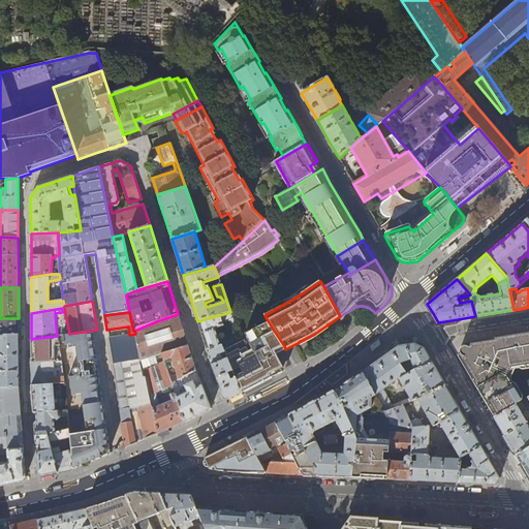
[(230,312),(197,321),(203,337),(207,349),(221,346),(216,329),(223,327),(222,322),(228,320),(230,328),(236,325),(230,312)]
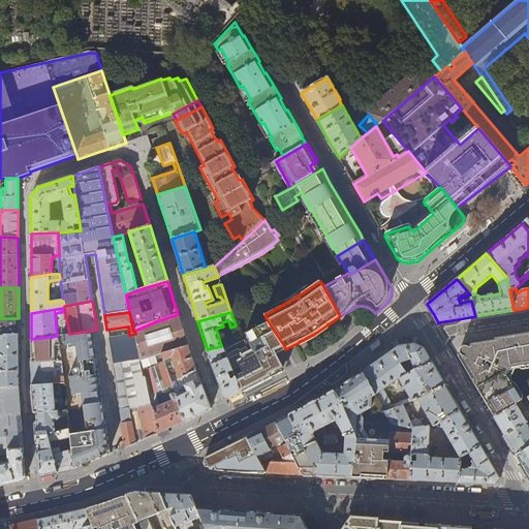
[(185,335),(178,314),(156,321),(134,331),(135,334),(142,362),(162,354),(188,346),(185,335)]
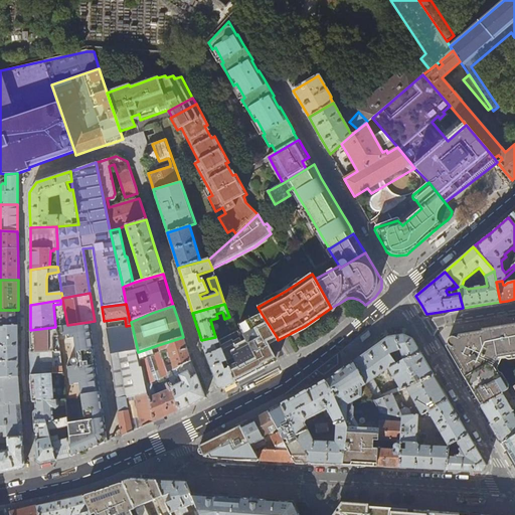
[(18,310),(0,310),(0,325),(18,326),(18,317),(18,310)]
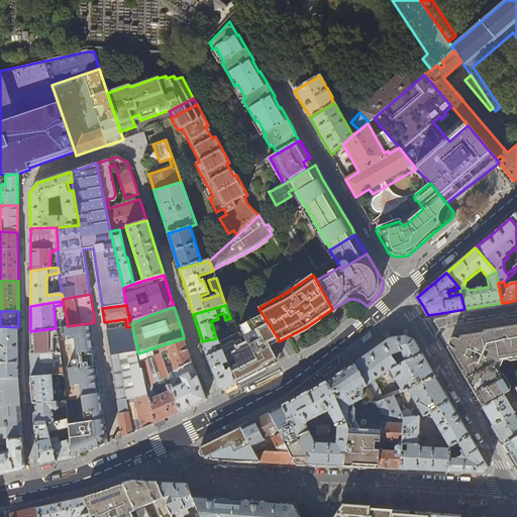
[(272,366),(278,363),(270,346),(269,343),(278,338),(263,315),(239,326),(242,331),(219,343),(237,384),(256,374),(266,369),(264,366),(269,364),(269,365),(272,366)]
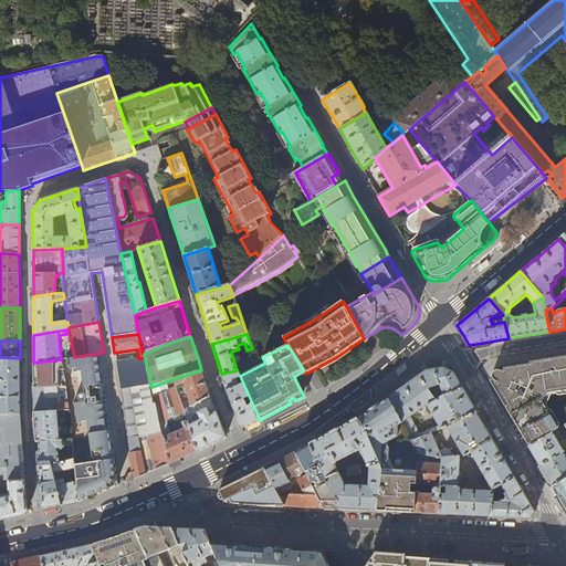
[(117,485),(97,354),(74,357),(62,359),(63,364),(63,368),(73,366),(74,371),(81,371),(84,396),(83,394),(82,392),(80,392),(77,395),(76,396),(77,398),(79,400),(73,400),(77,423),(87,422),(93,462),(75,465),(76,483),(77,502),(84,500),(117,485)]
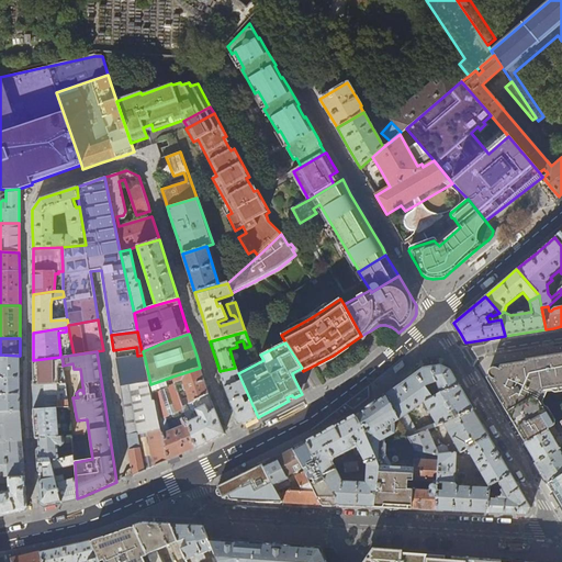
[(518,374),(515,369),(514,366),(514,362),(514,360),(499,362),(492,363),(492,367),(490,368),(490,369),(489,371),(489,373),(489,374),(490,375),(491,378),(489,382),(495,394),(503,407),(561,373),(561,351),(551,353),(557,364),(524,384),(525,386),(519,390),(513,378),(518,374)]
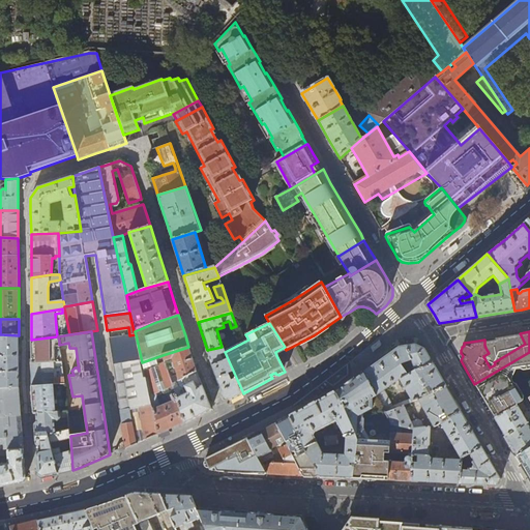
[(525,344),(520,333),(501,336),(484,340),(484,342),(484,345),(486,348),(489,353),(483,356),(490,367),(495,364),(494,362),(525,344)]
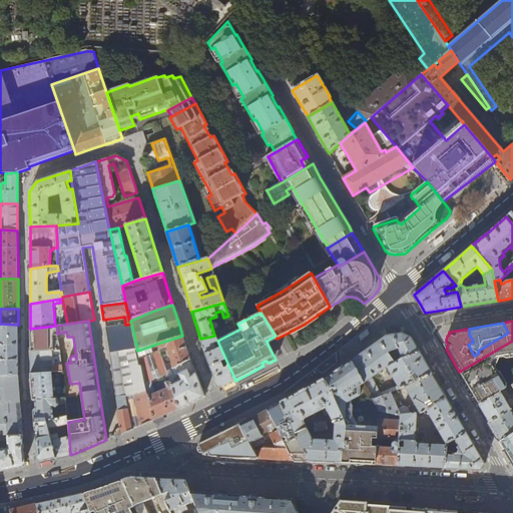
[(18,325),(0,324),(0,375),(18,375),(18,350),(18,325)]
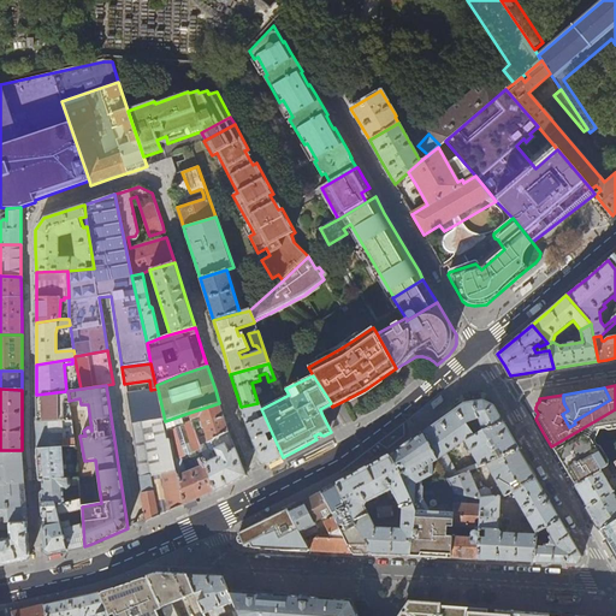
[(164,513),(169,510),(184,504),(171,440),(169,440),(165,421),(158,389),(150,390),(131,392),(126,394),(146,520),(159,515),(164,513)]
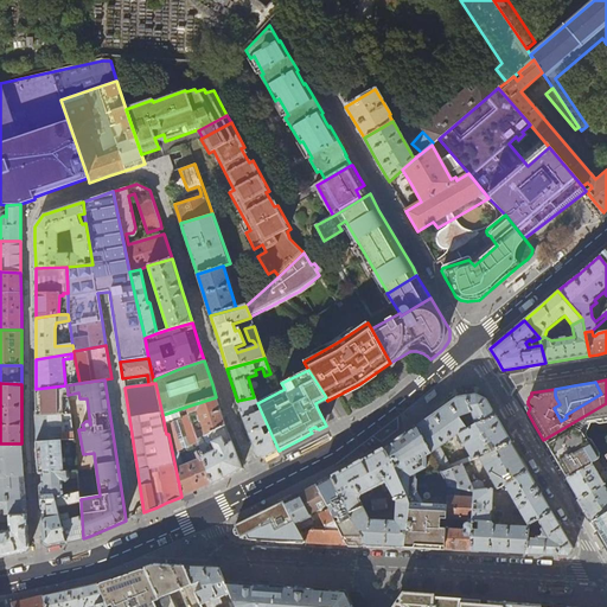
[(66,385),(65,385),(36,389),(36,403),(36,415),(63,415),(63,390),(68,390),(66,385)]
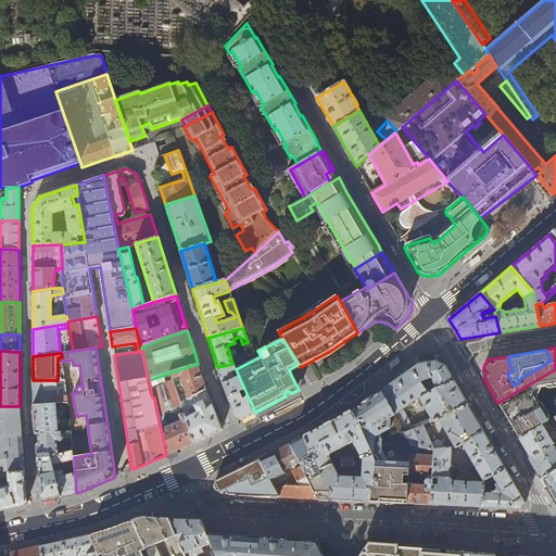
[(460,393),(449,373),(445,366),(436,362),(426,364),(418,365),(402,377),(380,392),(402,430),(403,432),(424,425),(439,418),(468,405),(460,393)]
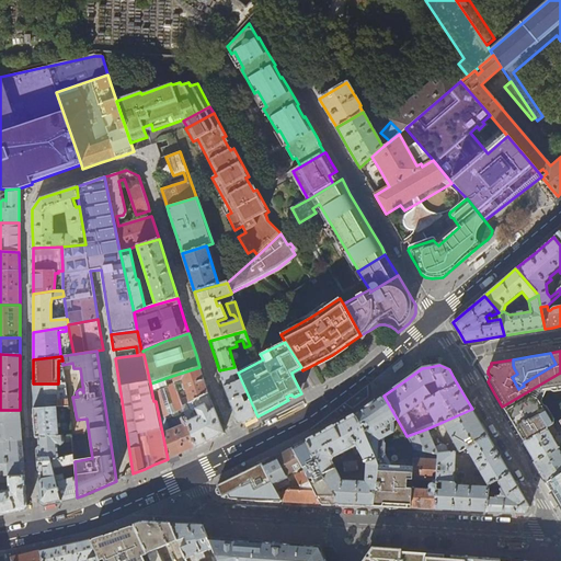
[(203,378),(199,367),(172,376),(174,382),(181,380),(183,385),(182,386),(184,392),(185,392),(187,397),(180,400),(182,407),(207,392),(203,378)]
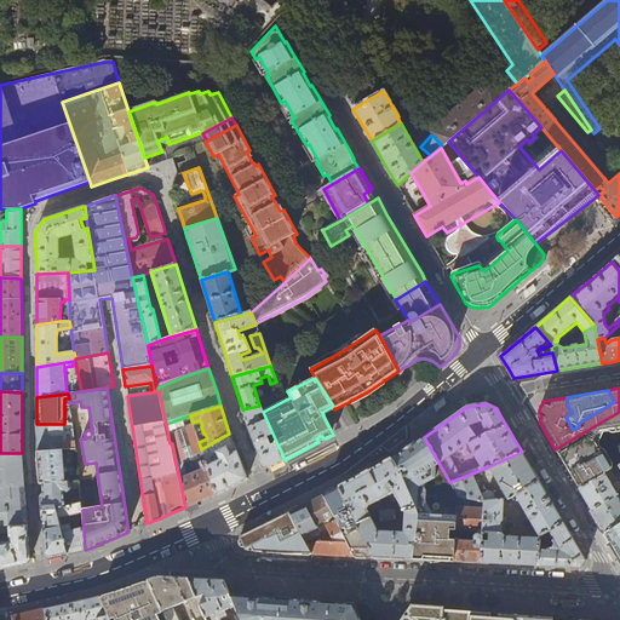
[(263,412),(259,406),(242,409),(248,428),(257,448),(264,466),(270,468),(285,460),(263,412)]
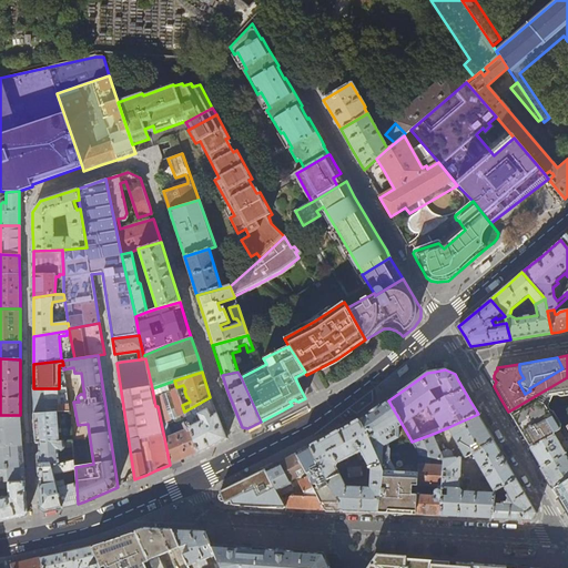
[(561,430),(548,406),(553,396),(567,393),(567,377),(508,412),(519,429),(530,448),(561,430)]
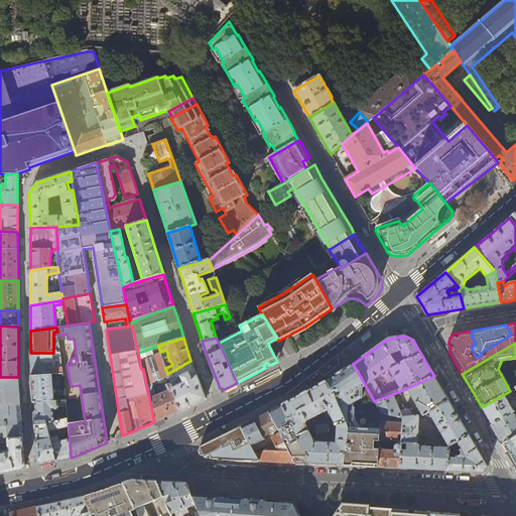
[(165,368),(160,352),(158,346),(138,353),(141,369),(143,369),(154,422),(168,416),(180,411),(167,374),(165,368)]
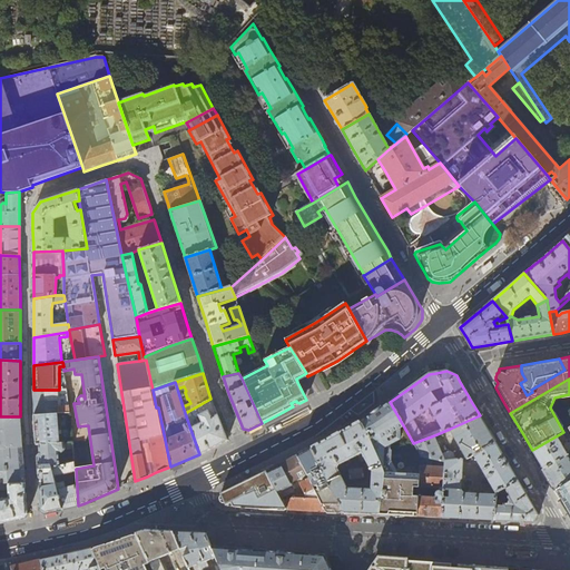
[(67,390),(59,390),(33,390),(33,402),(33,414),(33,415),(58,413),(62,413),(70,413),(67,393),(67,390)]
